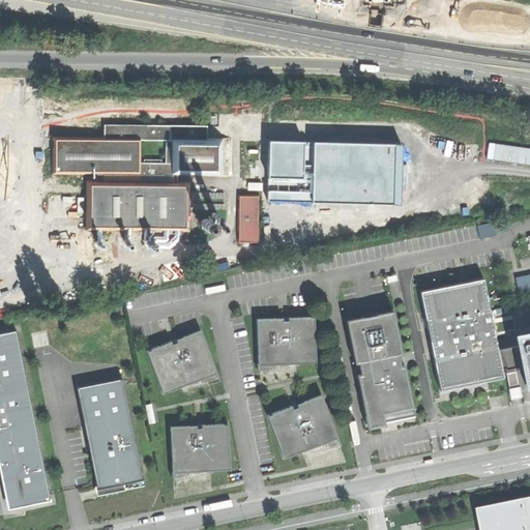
[(102,140),(54,140),(54,174),(95,174),(95,184),(88,184),(88,230),(142,230),(188,230),(188,185),(176,185),(176,175),(219,175),(221,141),(205,141),(206,126),(102,125),(102,140)]
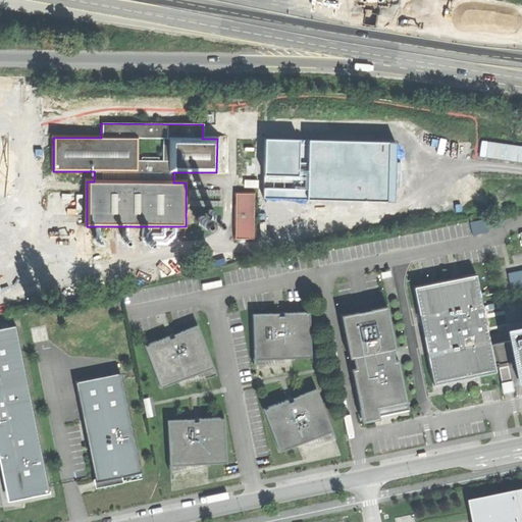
[(397,143),(266,140),(264,199),(395,202),(397,143)]
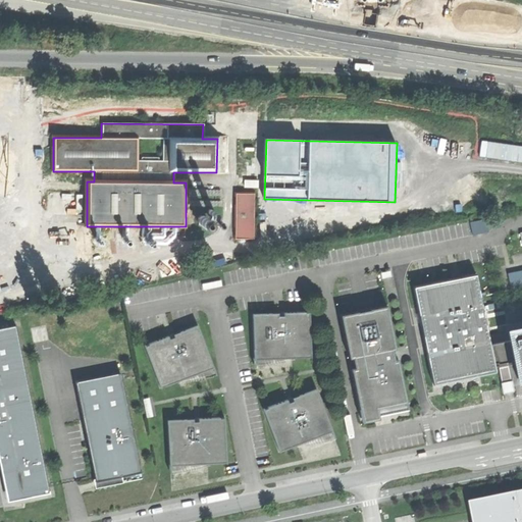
[(254,192),(236,192),(235,238),(254,238),(254,192)]
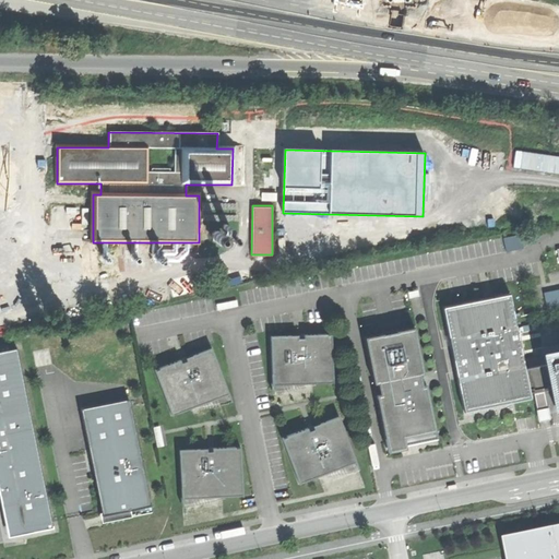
[(219,239),(222,237),(222,236),(222,234),(221,230),(218,229),(216,229),(214,230),(212,233),(212,236),(213,238),(214,239),(217,240),(219,239)]
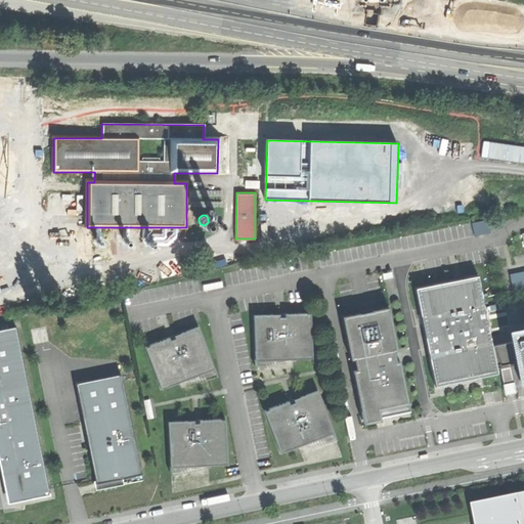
[(488,219),(472,223),(474,235),(490,232),(488,219)]
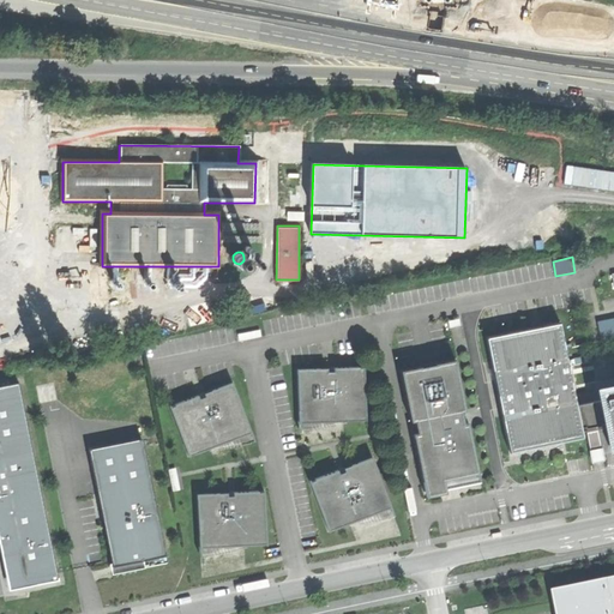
[(612,449),(613,447),(613,385),(599,389),(601,401),(579,404),(576,390),(569,359),(561,321),(488,336),(500,393),(505,417),(512,452),(529,449),(553,444),(585,437),(584,433),(587,433),(588,444),(597,443),(600,441),(599,432),(600,431),(607,429),(612,449)]
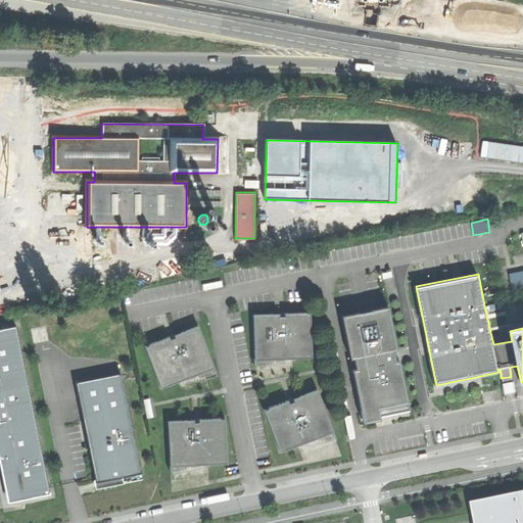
[(202,284),(204,290),(223,286),(221,281),(202,284)]
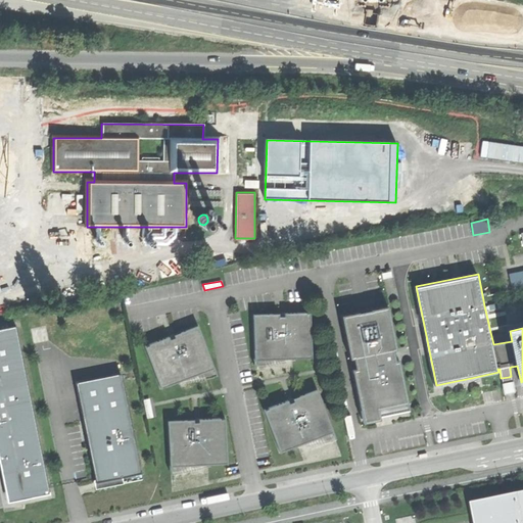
[(385,306),(341,316),(349,360),(353,359),(355,369),(351,370),(362,424),(380,420),(379,415),(410,411),(399,361),(394,362),(392,350),(396,349),(395,343),(388,305),(385,306)]
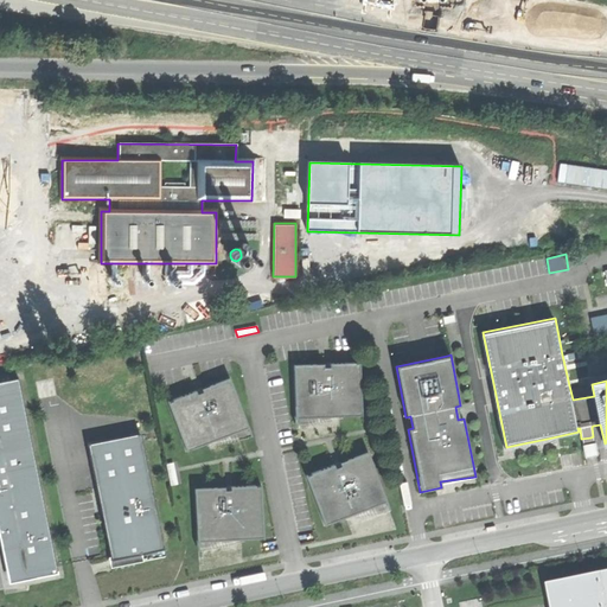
[(295,365),(296,416),(362,416),(362,364),(327,364),(295,365)]
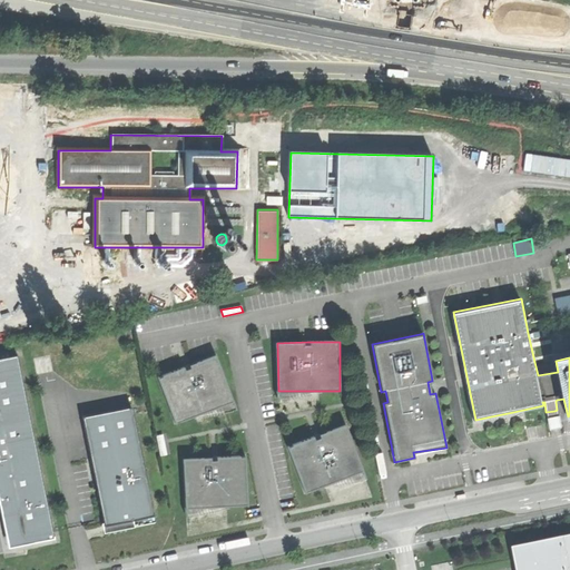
[(223,408),(237,402),(219,355),(190,366),(185,369),(175,372),(158,379),(176,425),(196,418),(223,408)]
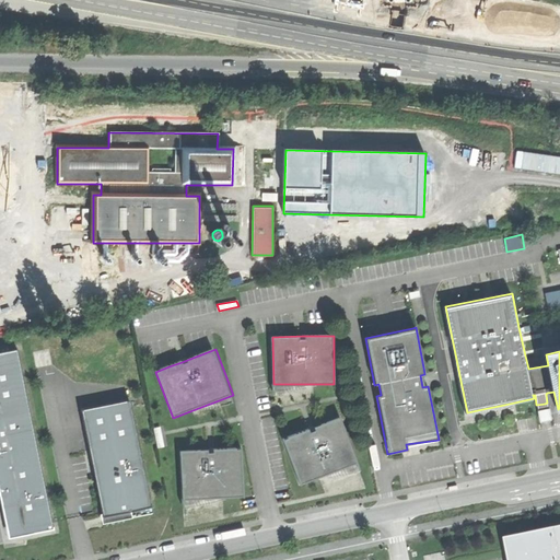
[(33,533),(55,528),(53,522),(18,350),(0,352),(0,490),(10,537),(33,533)]
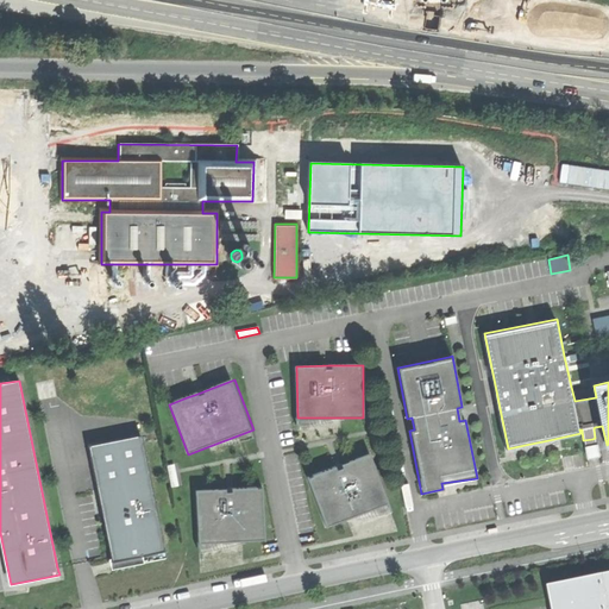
[(139,437),(90,446),(112,557),(113,569),(121,566),(145,562),(167,557),(143,435),(139,437)]
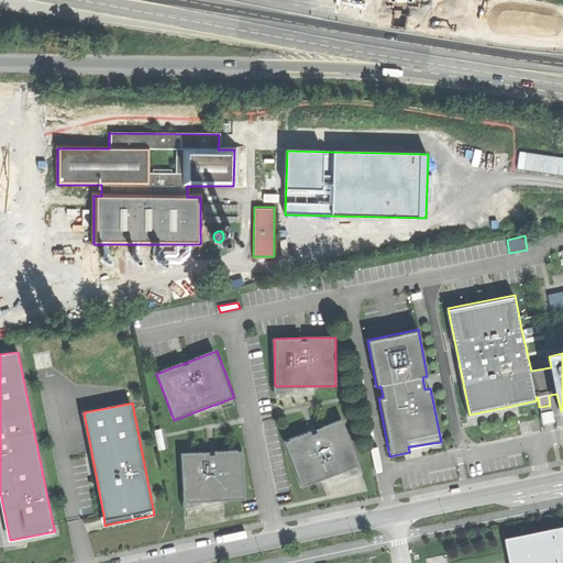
[(552,410),(540,412),(540,414),(542,426),(554,422),(552,410)]
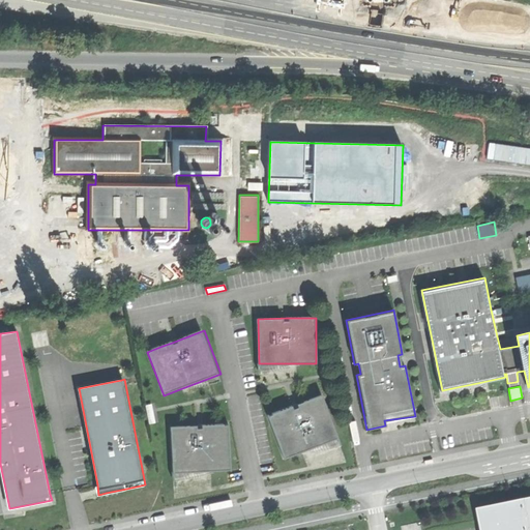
[(321,444),(339,438),(322,394),(297,404),(294,405),(291,406),(267,414),(284,459),(302,451),(321,444)]
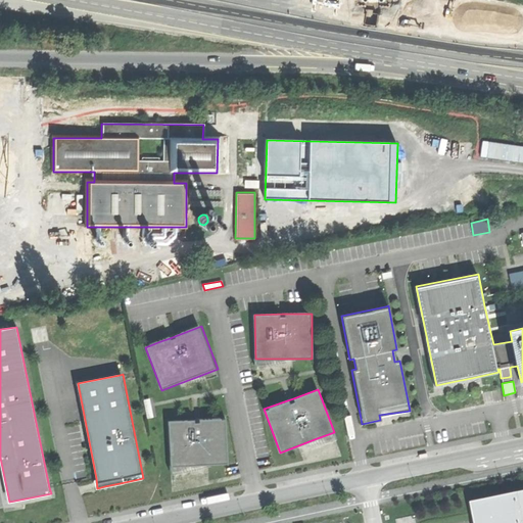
[(150,398),(143,399),(147,419),(154,418),(152,406),(150,398)]
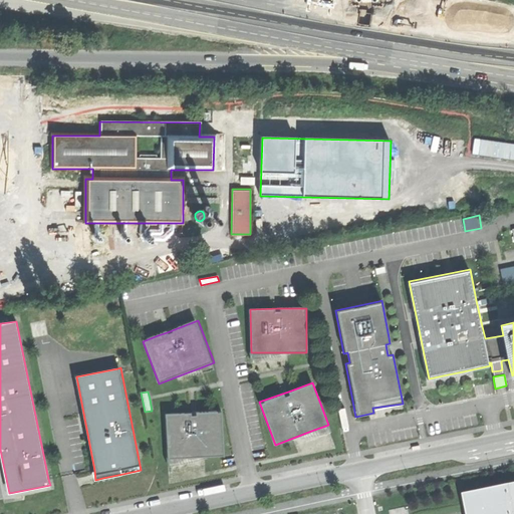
[(182,414),(166,414),(168,459),(185,458),(204,457),(225,456),(222,410),(195,412),(193,413),(190,413),(182,414)]
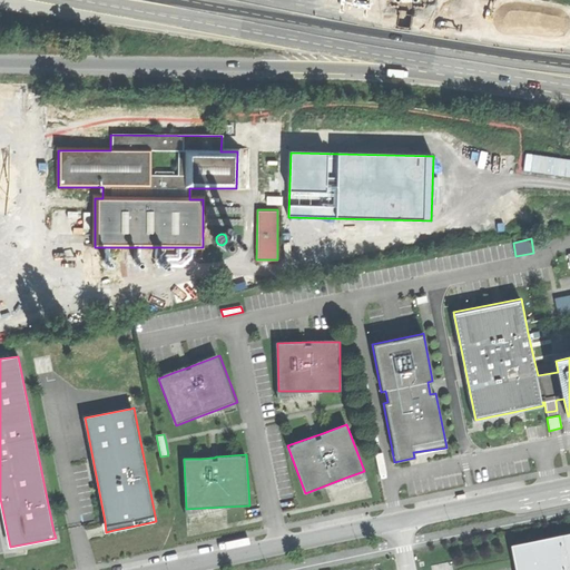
[(569,569),(569,568),(562,534),(510,544),(514,567),(514,569),(569,569)]
